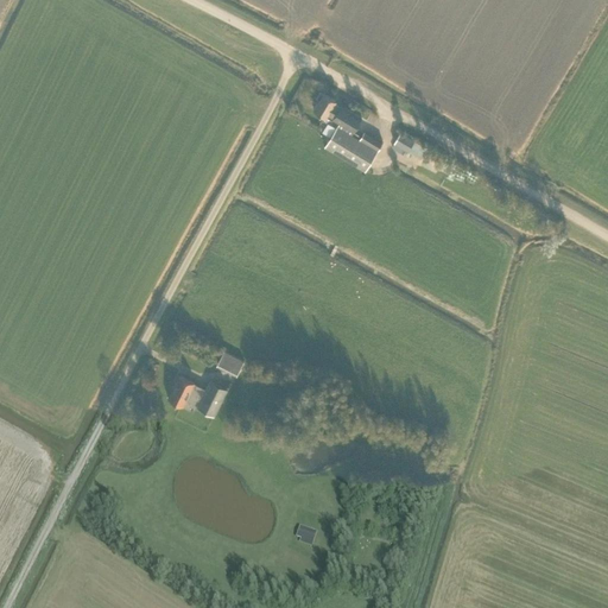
[(340,107),(334,103),(336,100),(323,93),(314,109),(325,116),(328,114),(334,118),(333,119),(339,124),(336,128),(328,122),(322,132),(330,137),(324,146),(365,171),(378,151),(350,134),(361,118),(341,106),(340,107)]
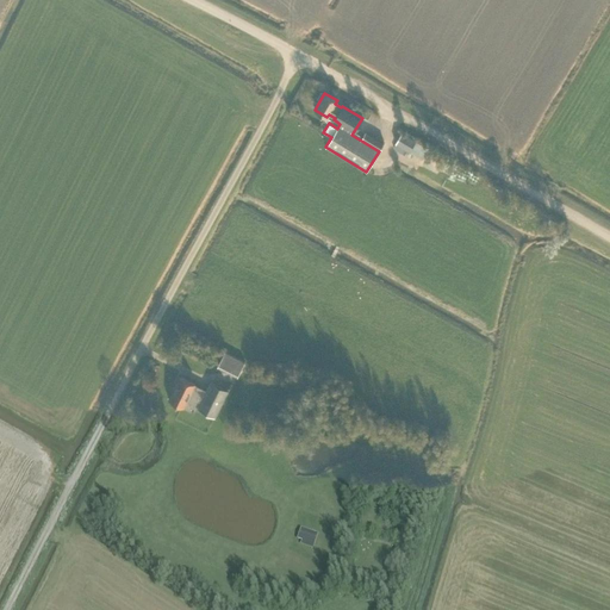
[(379,150),(384,143),(366,131),(360,138),(379,150)]
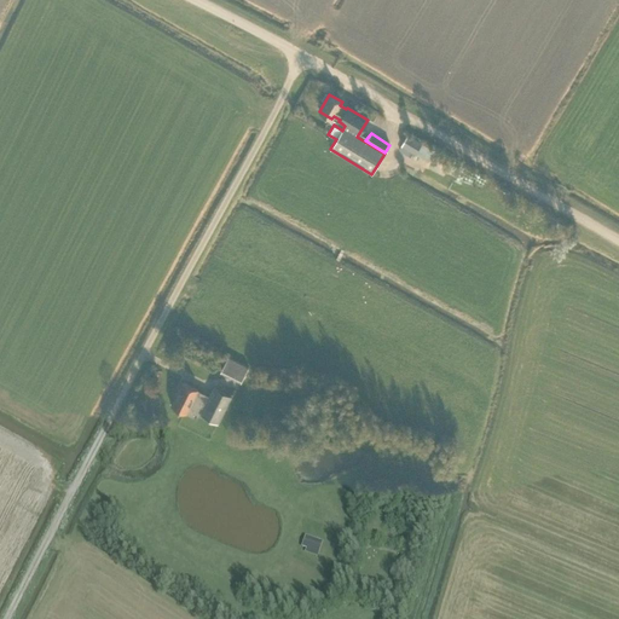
[(428,161),(435,150),(408,133),(400,145),(415,155),(416,154),(428,161)]
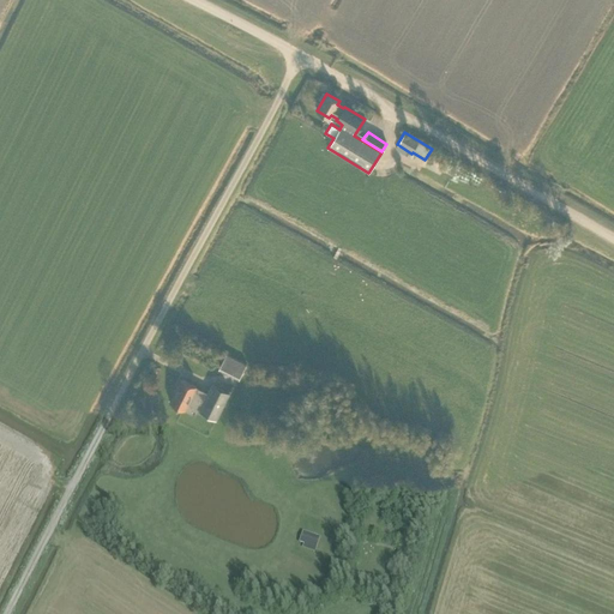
[(240,378),(246,363),(226,354),(218,367),(240,378)]
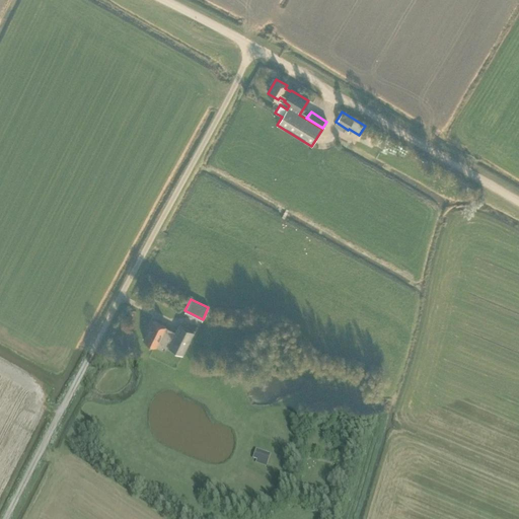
[(175,332),(165,327),(165,326),(153,320),(143,341),(156,347),(158,341),(168,346),(168,347),(182,355),(194,332),(178,324),(175,332)]
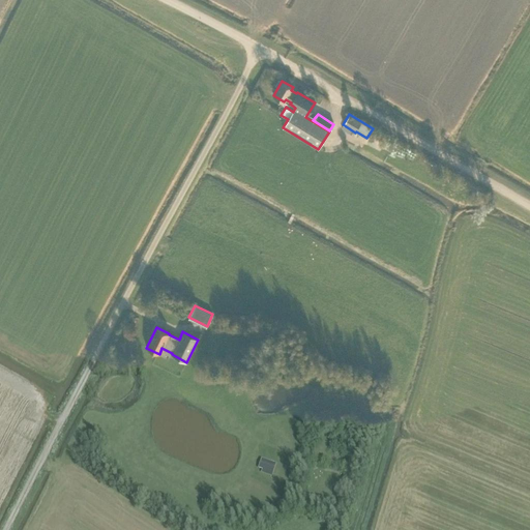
[(321,378),(324,370),(311,365),(308,374),(321,378)]
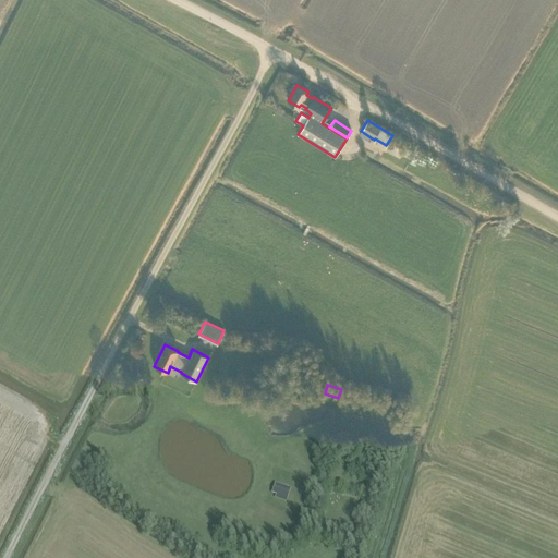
[(274,499),(284,502),(289,490),(274,485),(270,495),(275,496),(274,499)]
